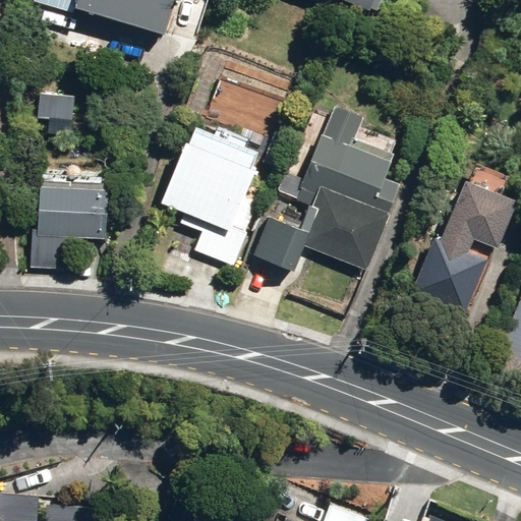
[(77,0),(75,8),(165,36),(176,0),(77,0)]
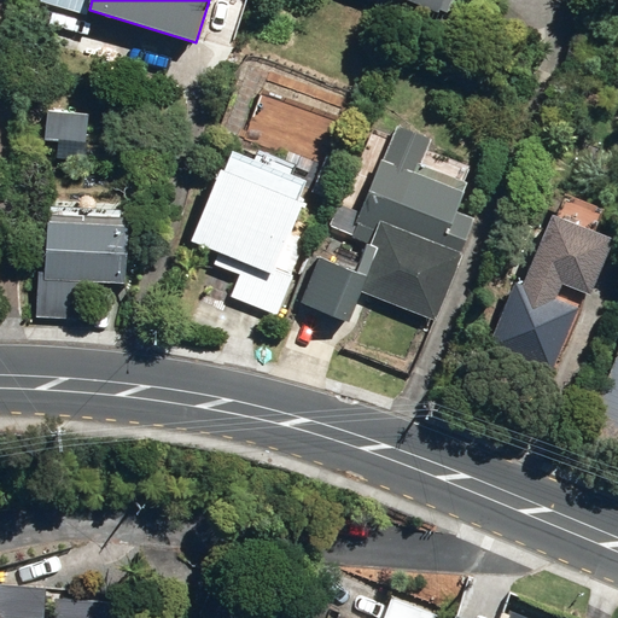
[(407,0),(445,16),(452,0),(407,0)]
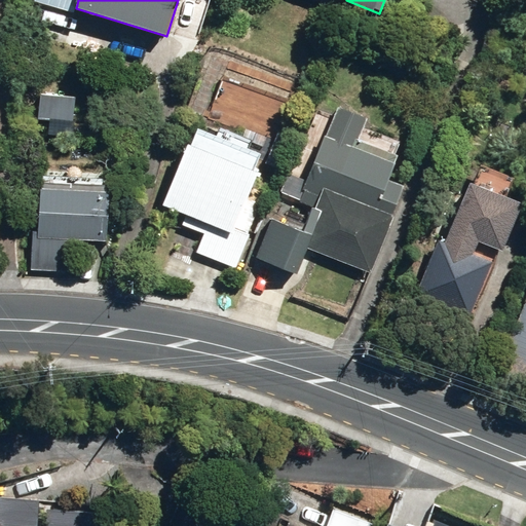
[(38,118),(73,121),(74,97),(39,95),(38,118)]
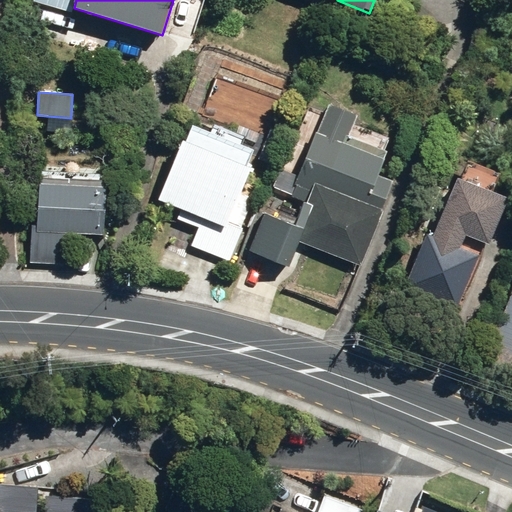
[(250,251),(290,267),(300,241),(361,266),(383,210),(381,209),(393,181),(378,175),(387,151),(349,136),(357,116),(329,104),(291,197),(304,201),(294,225),(265,213),(250,251)]
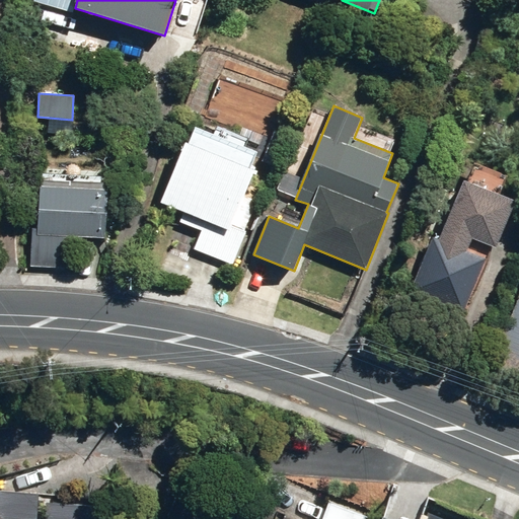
[(194,249),(231,265),(246,231),(232,225),(254,172),(186,142),(160,202),(206,221),(194,249)]
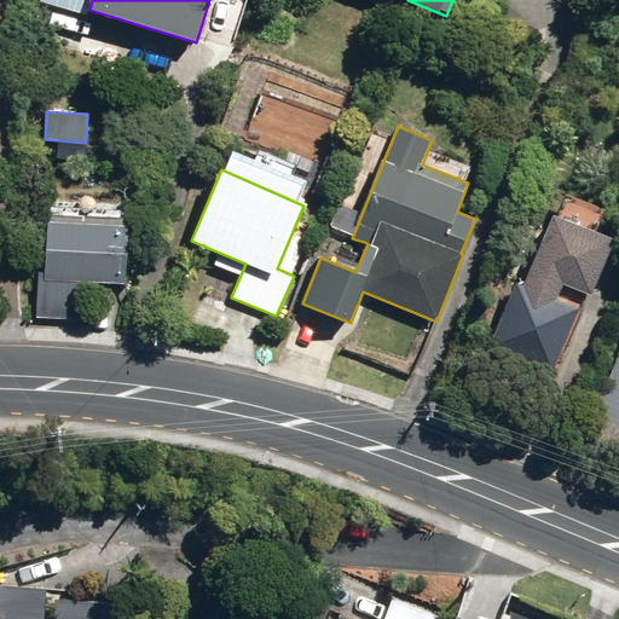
[(36,317),(96,320),(98,283),(126,285),(128,224),(94,223),(94,214),(75,213),(75,221),(47,220),(45,273),(40,272),(36,317)]
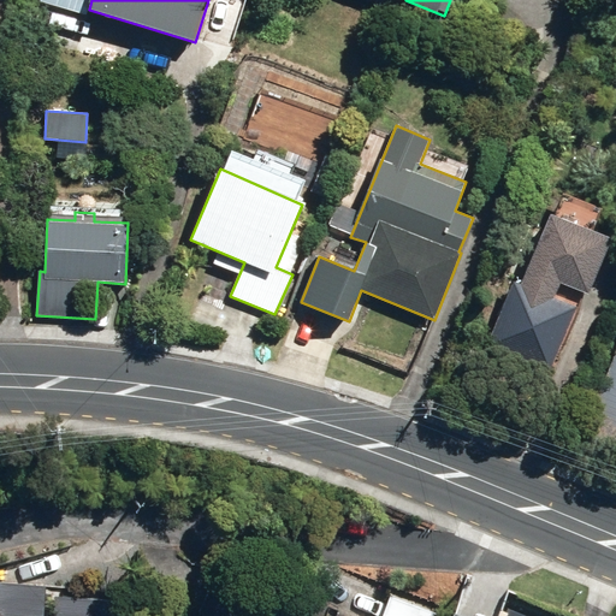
[(486,345),(549,372),(558,350),(564,353),(568,344),(564,337),(576,307),(573,307),(581,288),(560,279),(562,274),(534,262),(525,286),(514,282),(508,296),(502,292),(497,303),(503,306),(486,345)]
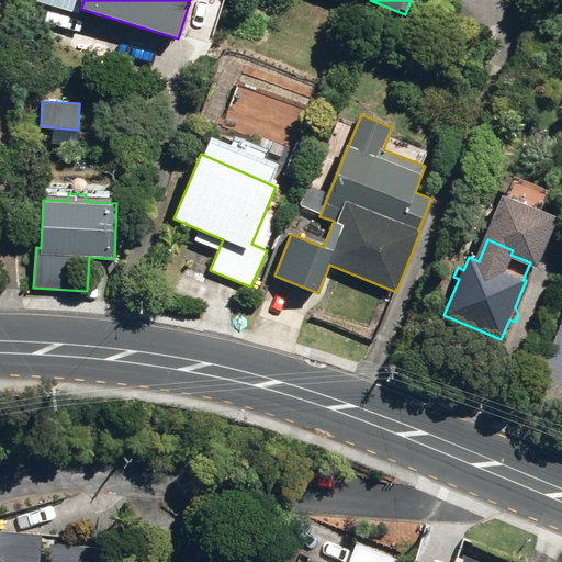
[(561,317),(532,392),(561,404),(561,317)]
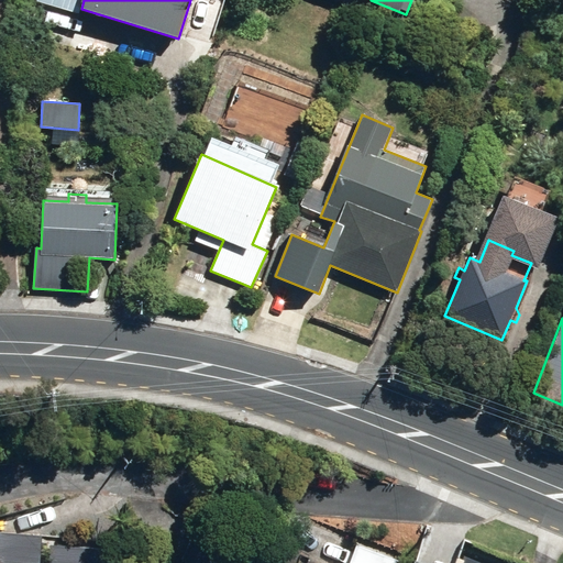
[(0,562),(39,562),(42,530),(0,527),(0,562)]
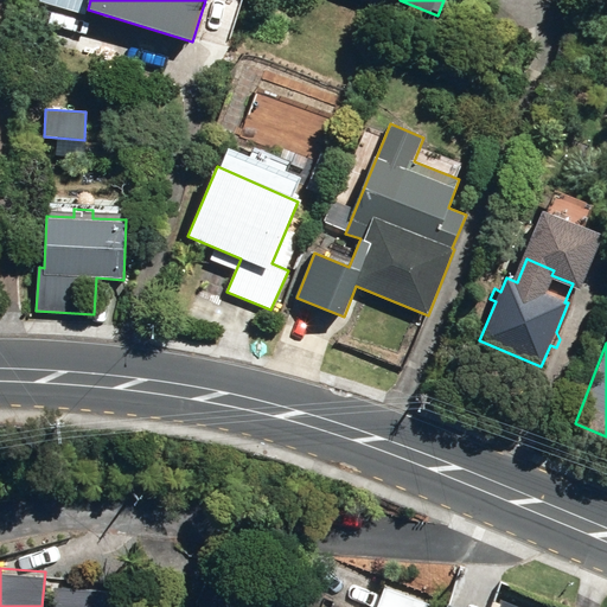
[(115,606),(117,585),(53,580),(51,606),(115,606)]
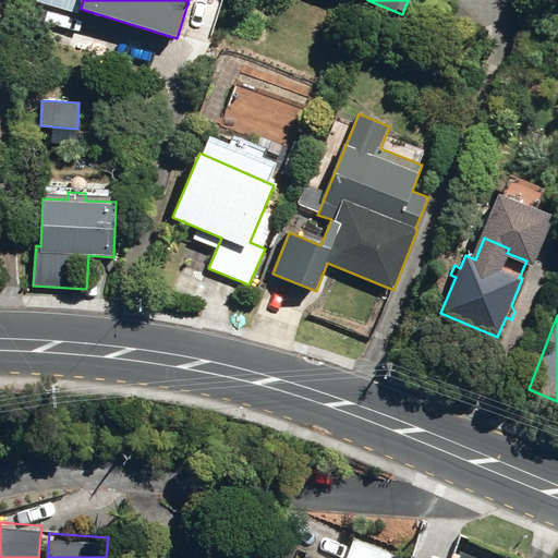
[(398,557),(400,555),(354,537),(346,557),(319,557),(315,556),(314,557),(398,557)]
